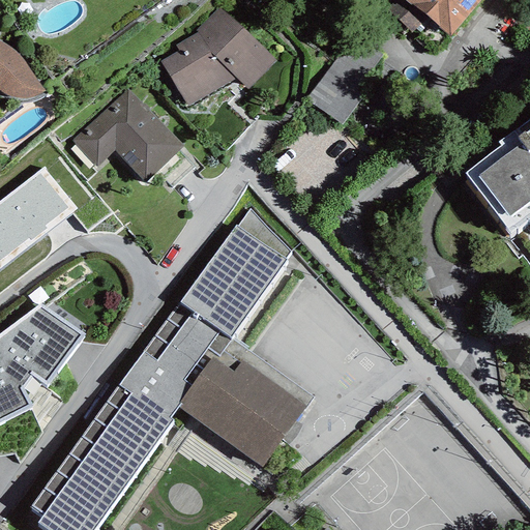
[(405,0),(449,37),(481,0),(405,0)]
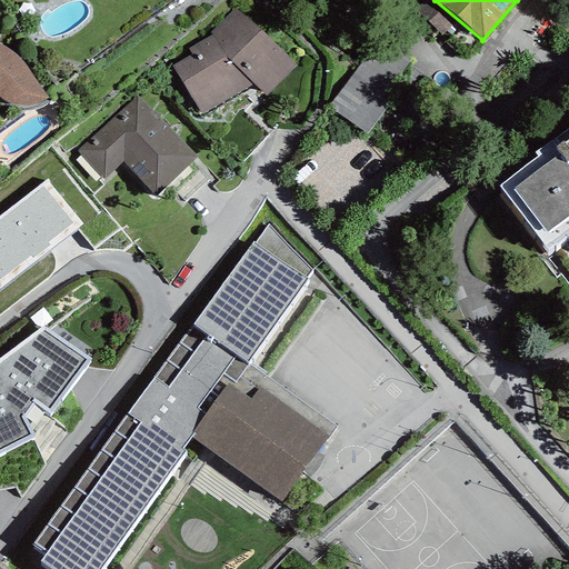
[(191,55),(171,66),(201,115),(253,85),(265,97),(297,66),(235,9),(209,33),(211,35),(188,49),(191,55)]
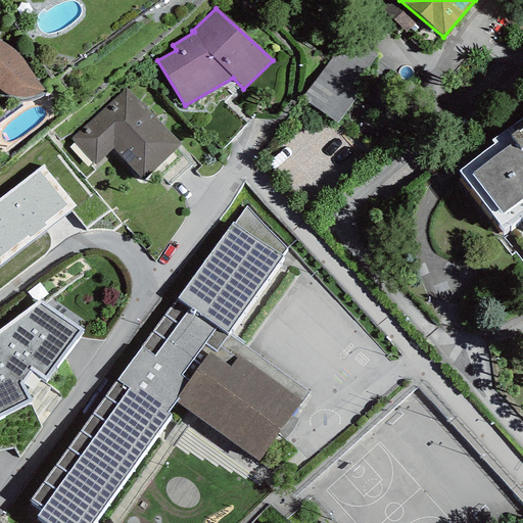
[(346,34),(300,97),(337,124),(359,93),(351,88),(375,54),(346,34)]
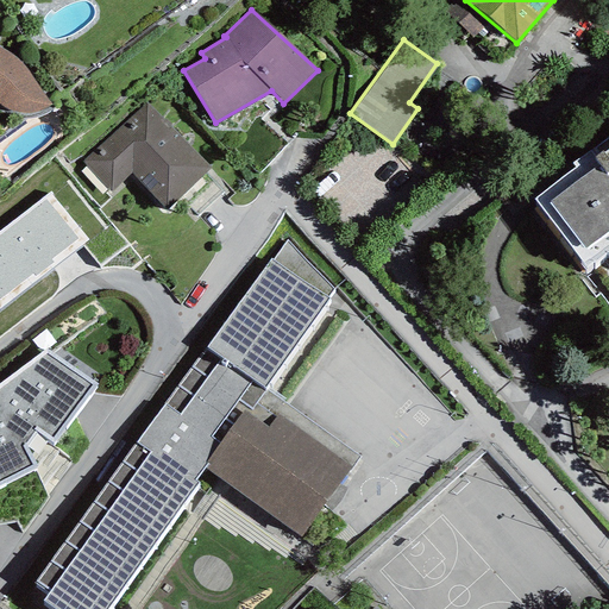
[(0,104),(6,108),(16,112),(27,113),(42,111),(51,106),(27,71),(19,60),(7,51),(0,48),(0,104)]
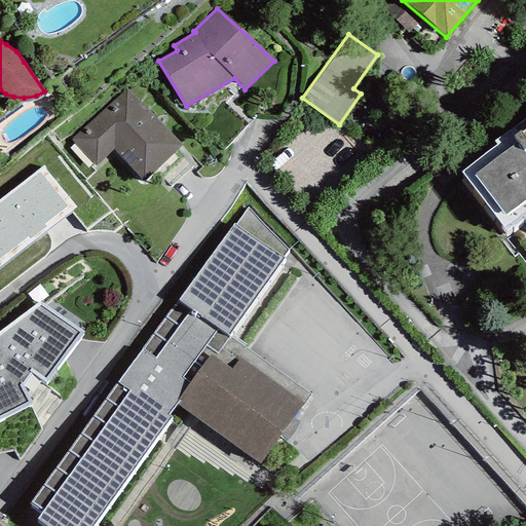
[(143,181),(181,145),(126,88),(71,141),(95,166),(113,149),(143,181)]
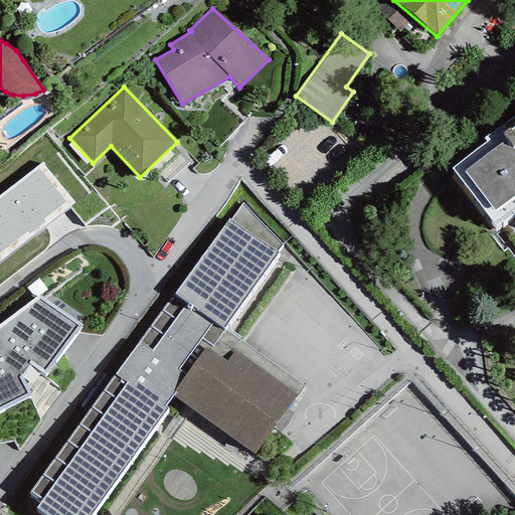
[(487,142),(451,169),(495,227),(514,212),(514,115),(484,139),(487,142)]
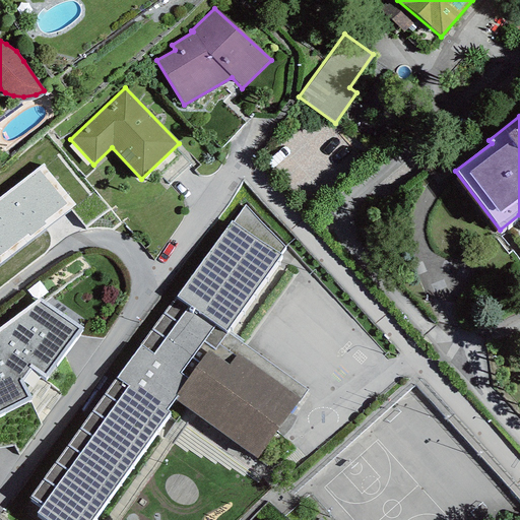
[(0,263),(76,205),(43,163),(0,196),(0,263)]
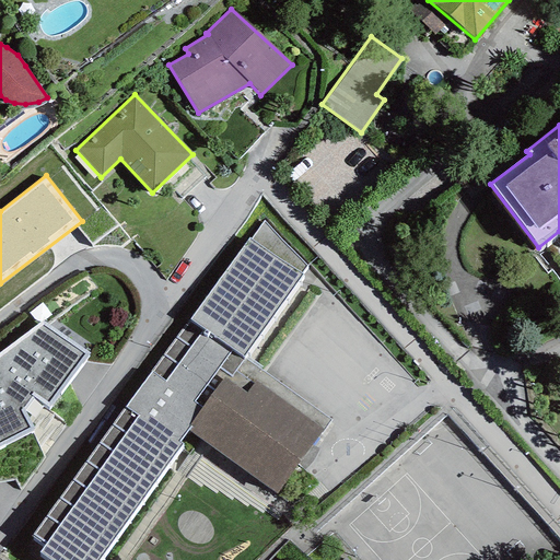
[(290,389),(244,357),(303,275),(302,273),(307,266),(264,221),(251,240),(248,237),(189,319),(31,536),(45,545),(38,553),(48,559),(97,559),(183,444),(178,441),(186,430),(276,494),(313,444),(331,419),(290,389)]
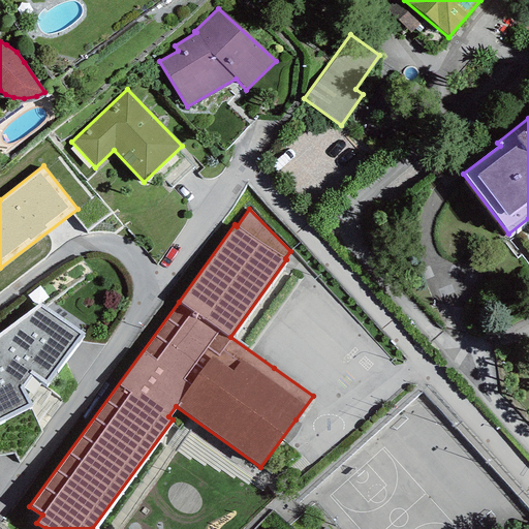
[(47,385),(85,334),(41,302),(0,333),(0,423),(33,406),(24,389),(33,375),(47,385)]
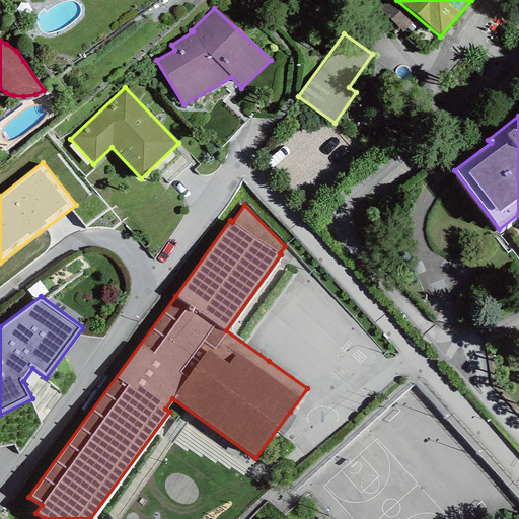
[(239,518),(272,487),(186,425),(119,518),(239,518)]
